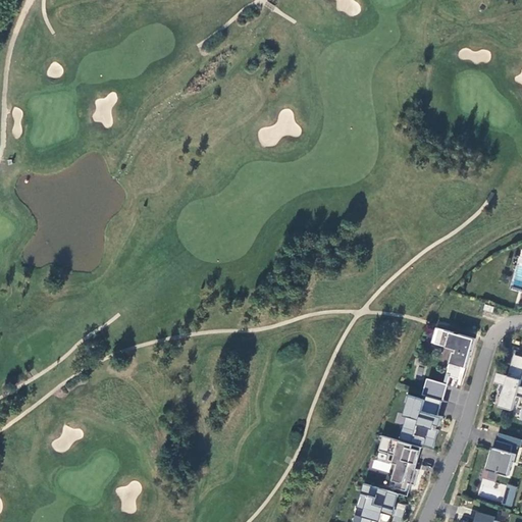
[(475,338),(439,328),(435,344),(455,349),(445,382),(428,378),(423,395),(427,396),(444,401),(451,377),(460,379),(463,367),(467,368),(475,338)]
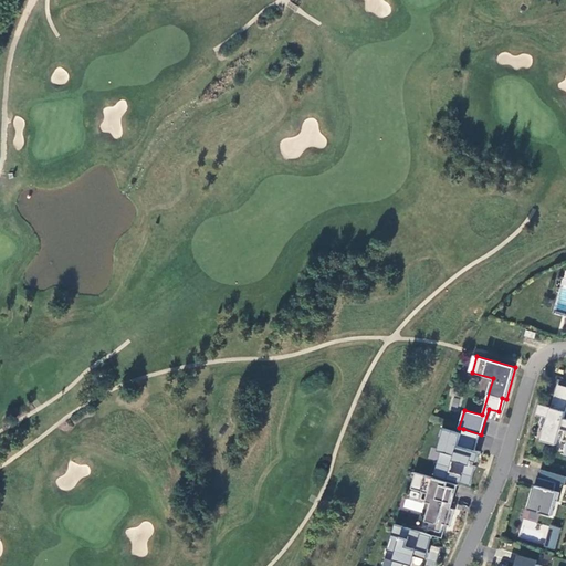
[(565,411),(565,386),(563,385),(556,409),(540,404),(536,415),(548,419),(542,440),(556,444),(561,429),(564,418),(565,411)]
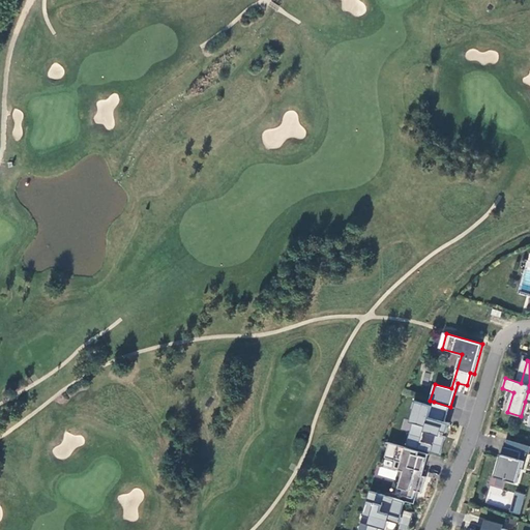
[(469,391),(474,374),(470,373),(467,385),(465,390),(469,391)]
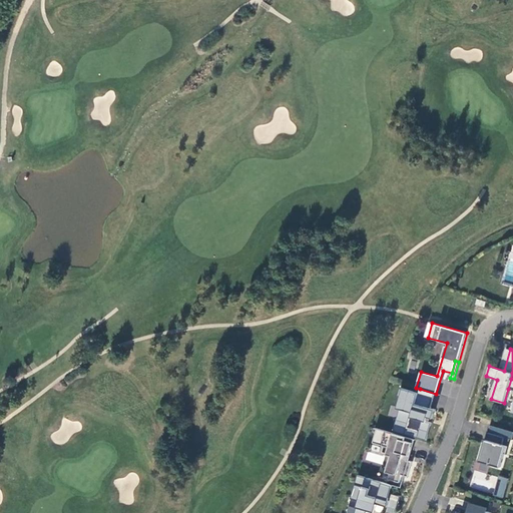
[(436,394),(420,389),(419,393),(401,388),(399,396),(404,398),(394,431),(427,440),(432,423),(427,421),(428,417),(433,419),(436,410),(431,408),(435,394),(436,394)]
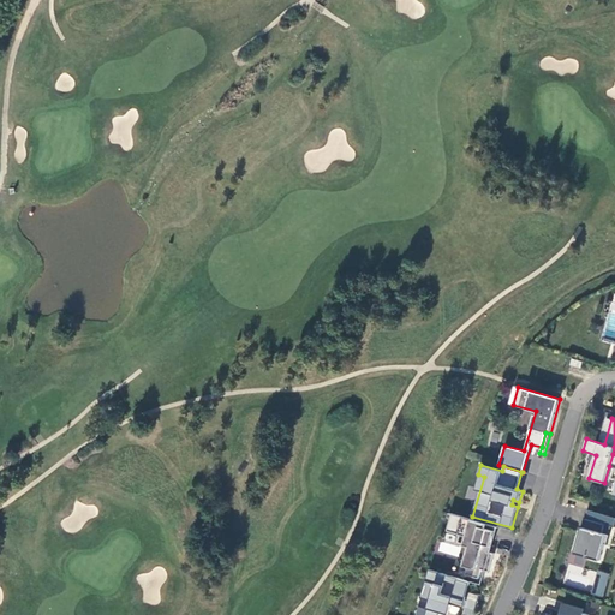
[(499,527),(453,514),(447,531),(466,536),(464,545),(470,547),(463,568),(464,568),(464,566),(467,567),(466,574),(479,579),(482,569),(490,572),(495,553),(488,551),(490,547),(493,547),(499,527)]
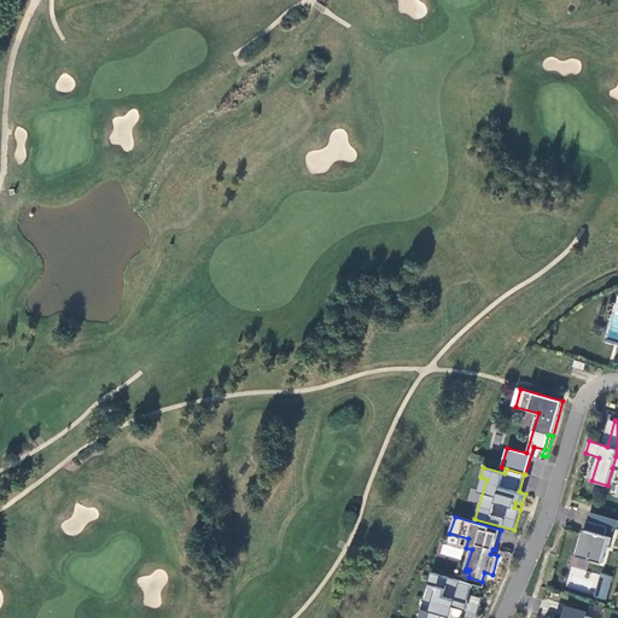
[(608,526),(588,520),(582,541),(583,542),(579,557),(602,563),(607,547),(611,548),(613,537),(606,536),(608,526)]
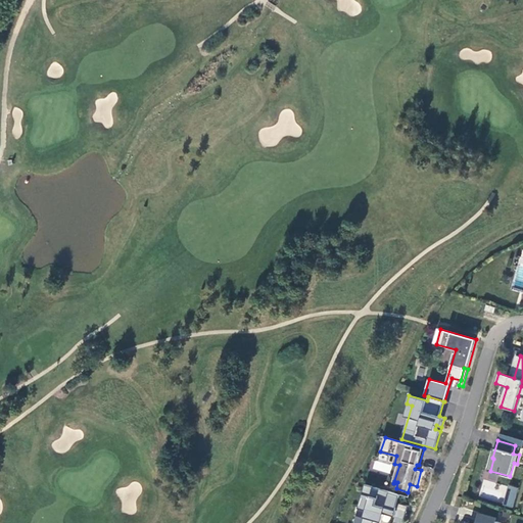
[(401,494),(365,484),(358,508),(366,511),(362,522),(403,522),(409,506),(398,503),(401,494)]
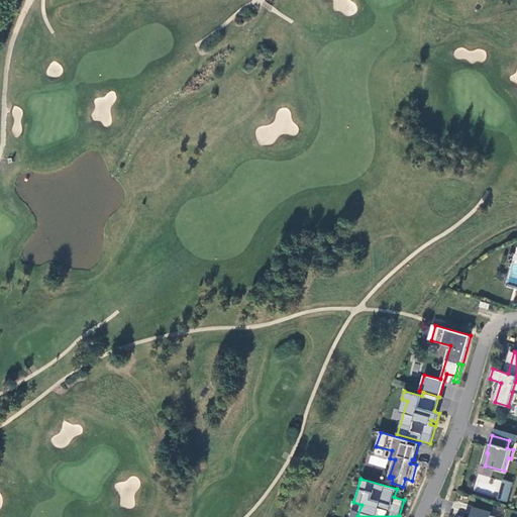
[(502,480),(498,500),(507,502),(512,482),(502,480)]
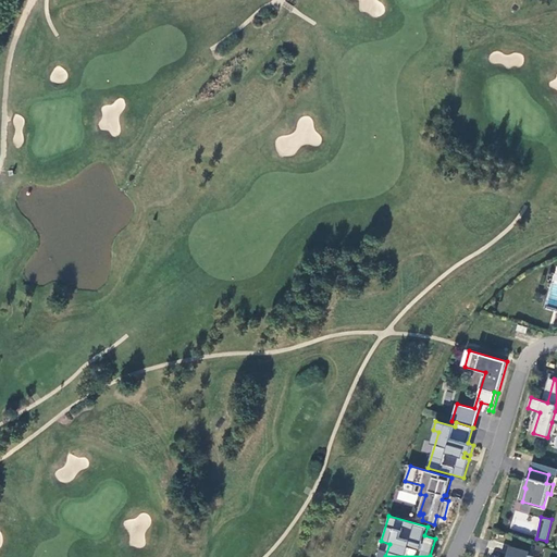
[(535,556),(529,555),(530,551),(510,545),(507,556),(535,556)]
